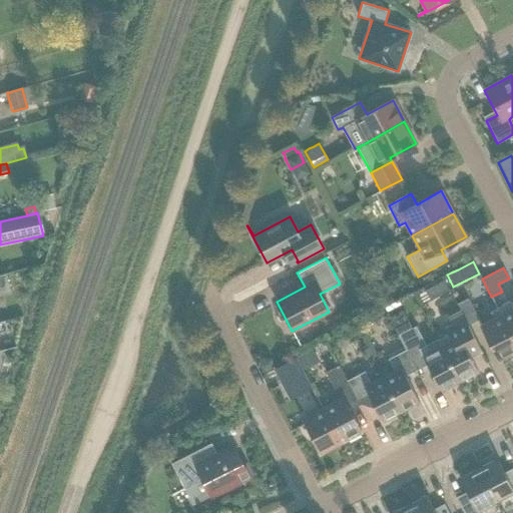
[(0,295),(11,293),(6,274),(0,276),(0,295)]
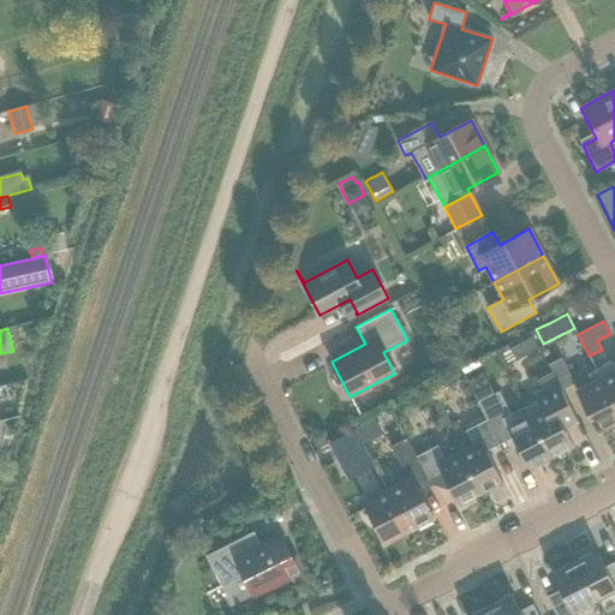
[(503,346),(495,351),(503,366),(521,357),(513,341),(511,342),(506,345),(503,346)]
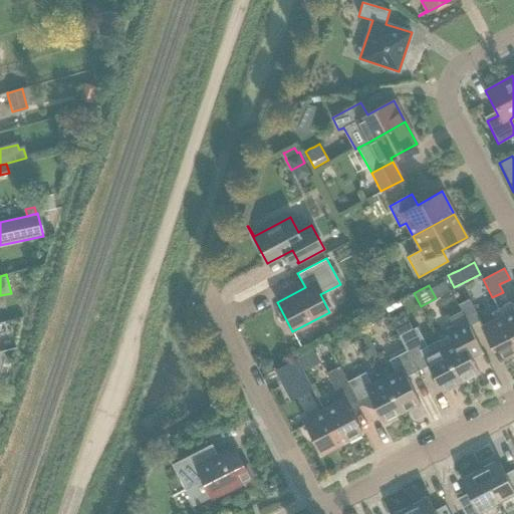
[(458,304),(469,326),(480,320),(469,299),(458,304)]
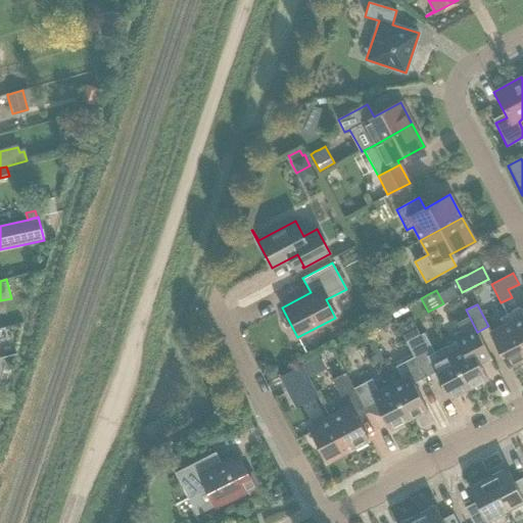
[(522,314),(510,321),(522,345),(522,314)]
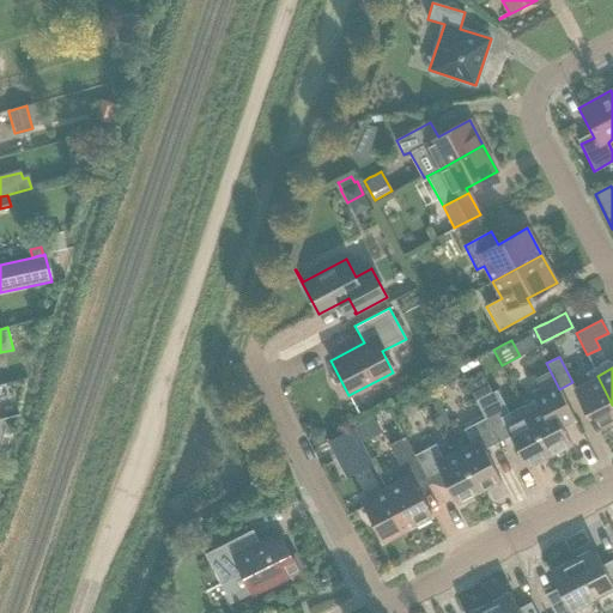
[(540,389),(534,393),(536,398),(522,405),(548,456),(571,444),(563,428),(576,422),(548,370),(534,377),(540,389)]
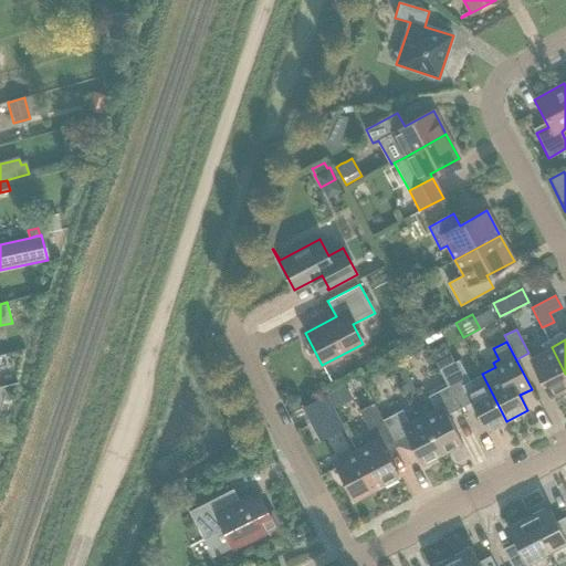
[(530,359),(549,399),(565,389),(565,374),(552,347),(530,359)]
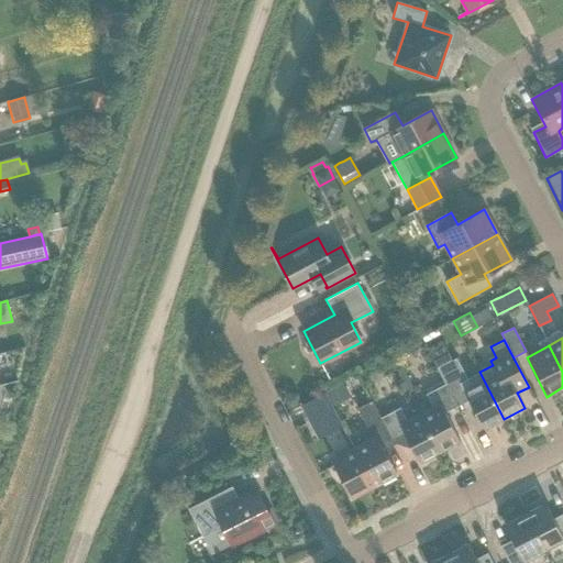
[(437,368),(445,384),(456,407),(468,400),(484,430),(504,419),(479,372),(466,378),(456,359),(437,368)]
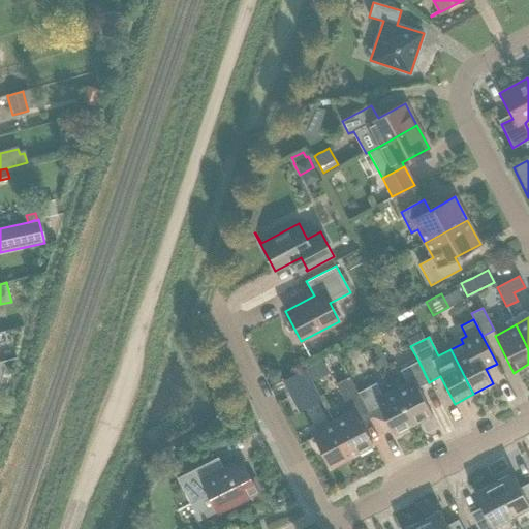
[(13,358),(0,361),(0,382),(2,389),(13,358)]
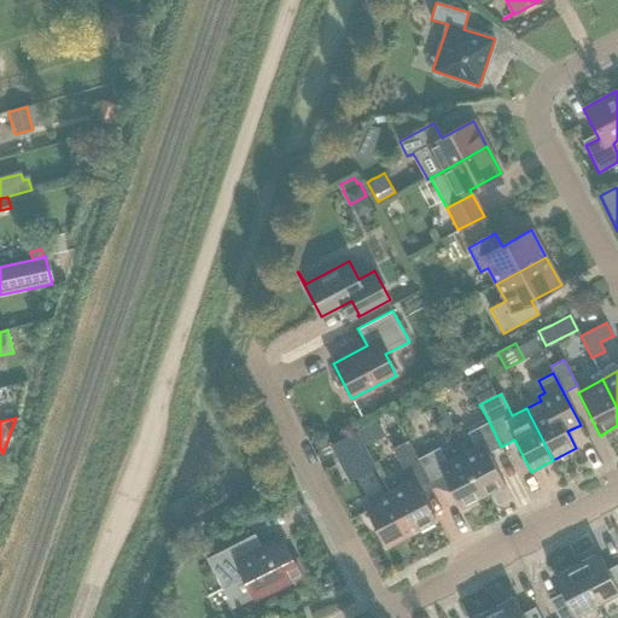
[(356,429),(365,445),(384,437),(375,419),(356,429)]
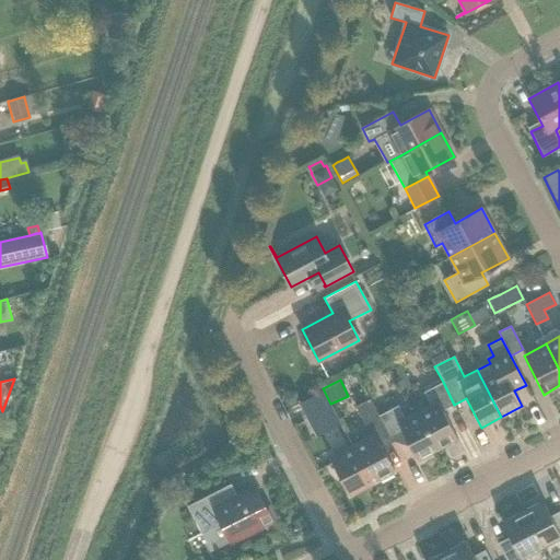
[(418,411),(438,451),(457,440),(443,410),(454,405),(443,382),(423,392),(430,405),(418,411)]
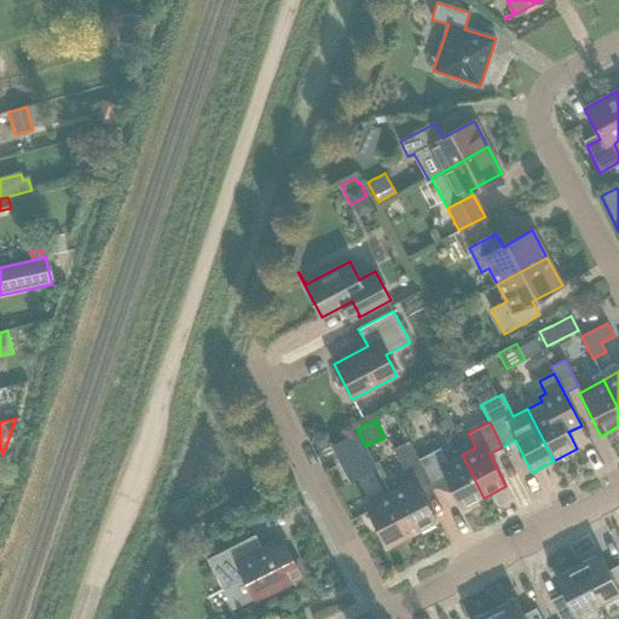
[(372,463),(358,433),(331,446),(347,476),(372,463)]
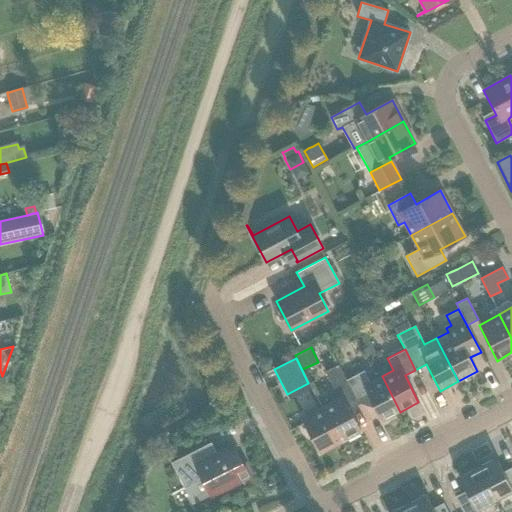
[(326,371),(338,392),(348,387),(337,365),(326,371)]
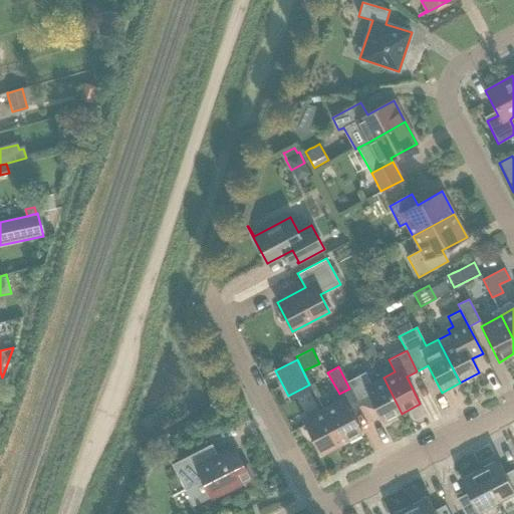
[(382,423),(402,414),(383,377),(371,383),(365,371),(347,381),(358,402),(368,397),(382,423)]
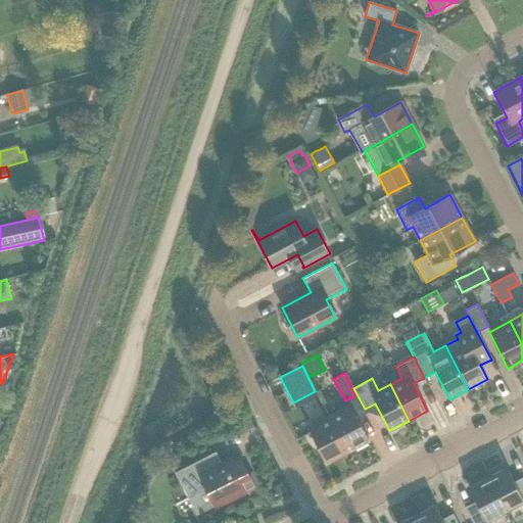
[(369,441),(350,405),(329,416),(348,452),(369,441)]
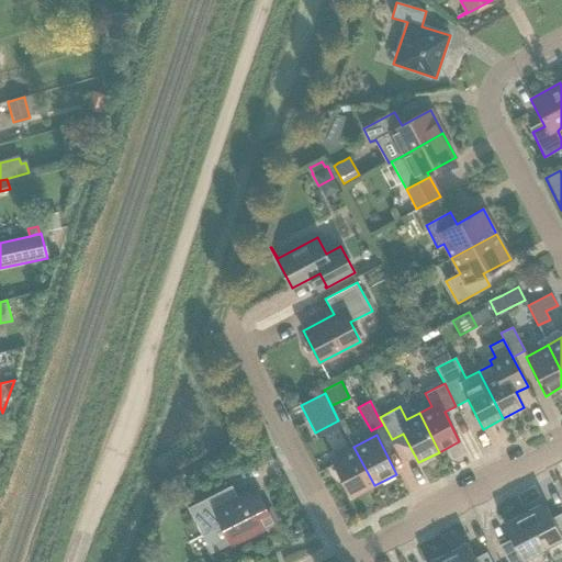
[(330,459),(351,497),(374,485),(353,447),(330,459)]
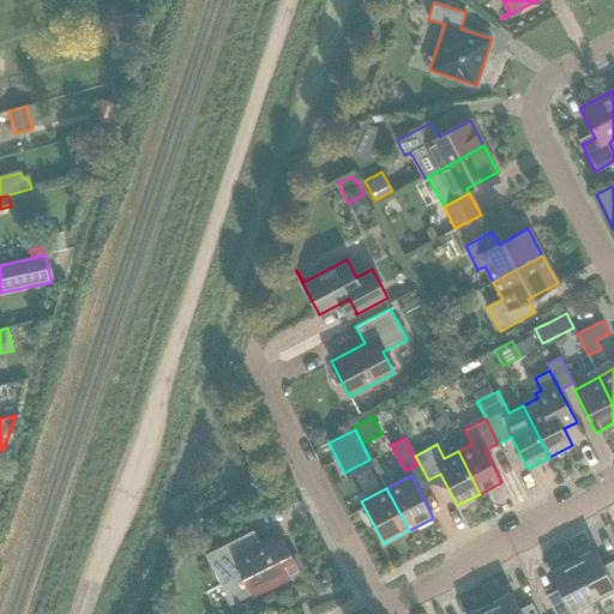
[(244,535),(205,555),(229,602),(252,591),(256,600),(257,600),(254,594),(268,588),(266,584),(288,573),(292,582),(293,581),(289,573),(298,569),(278,533),(277,534),(280,537),(252,551),(244,535)]
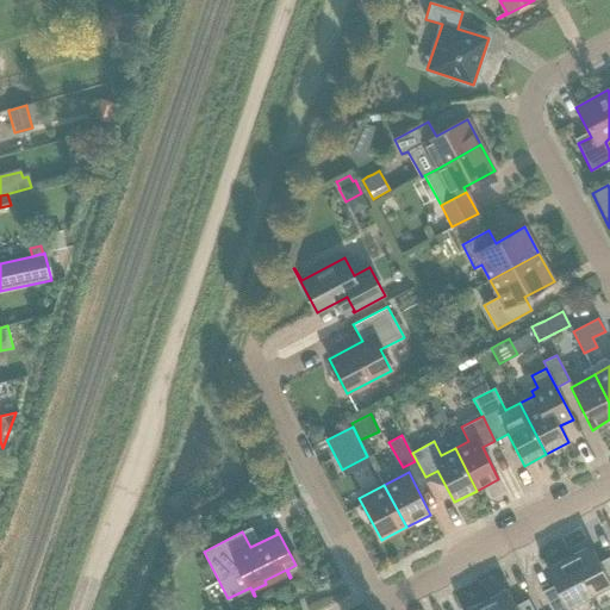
[(609,556),(599,562),(591,547),(568,558),(590,597),(609,586),(609,556)]
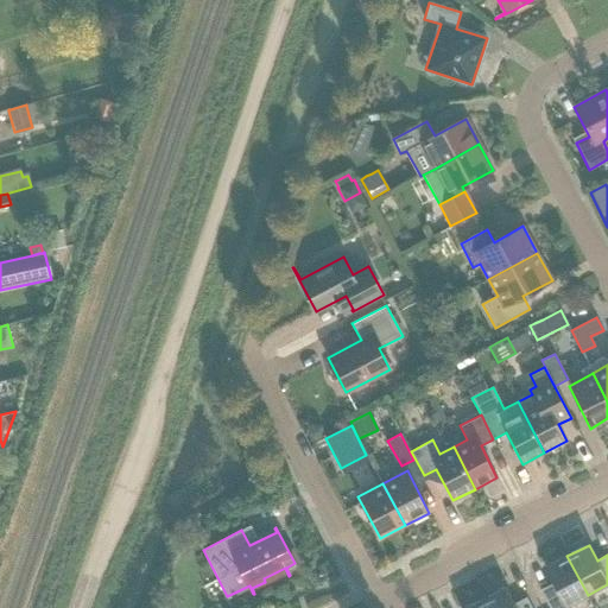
[(567,607),(588,595),(567,556),(545,568),(553,583),(540,590),(549,607),(567,607)]
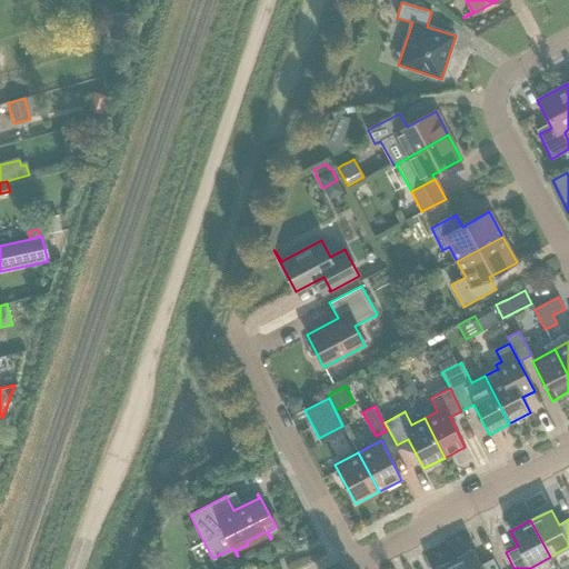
[(480,565),(472,550),(452,561),(456,568),(497,568),(492,559),(480,565)]
